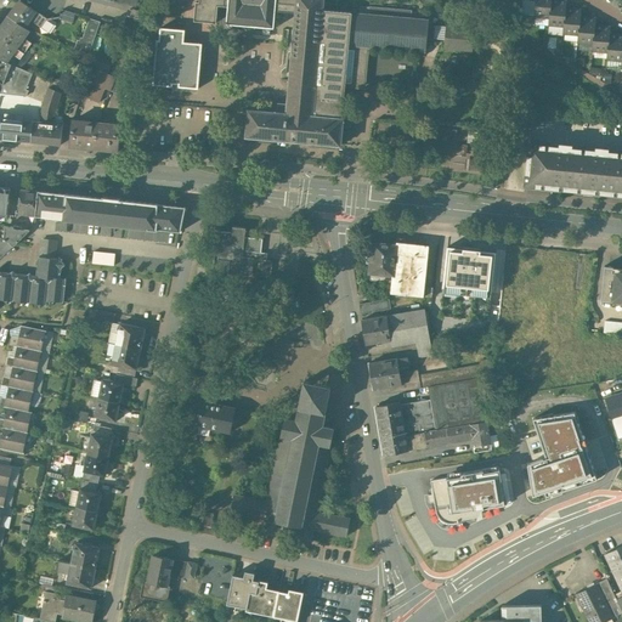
[(35,11),(21,0),(9,17),(24,27),(29,20),(35,11)]
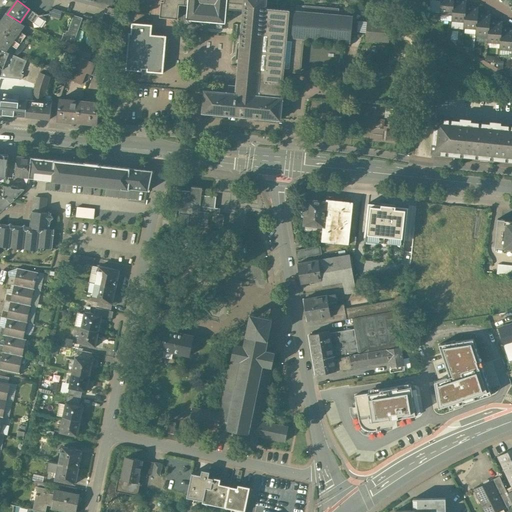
[(35,0),(16,0),(17,0),(29,9),(33,3),(35,0)]
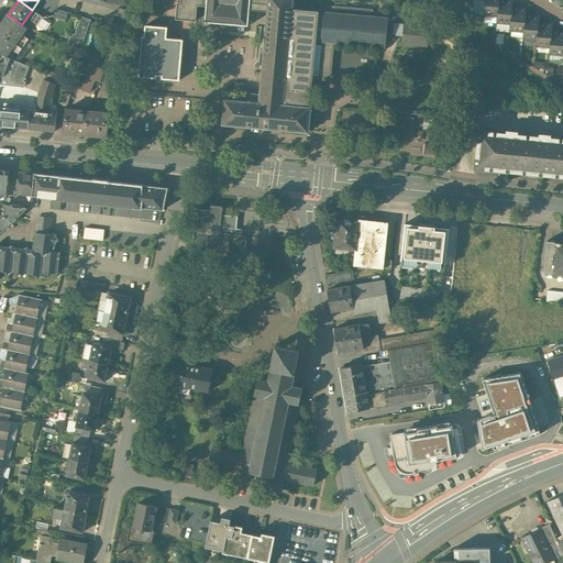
[(180,0),(180,2),(177,2),(176,19),(196,21),(197,6),(207,7),(207,0),(180,0)]
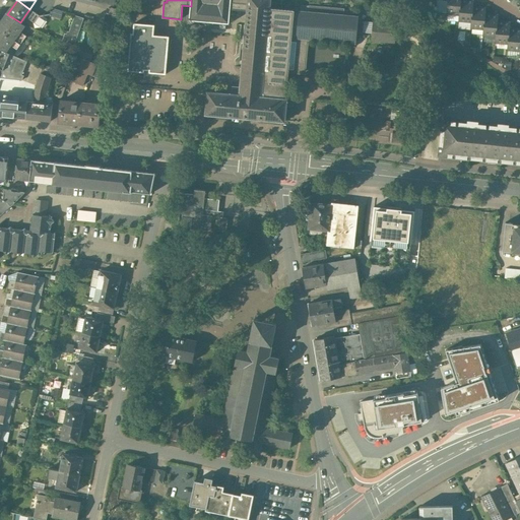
[(191,0),(191,6),(189,20),(230,24),(231,9),(248,11),(249,0),(191,0)]
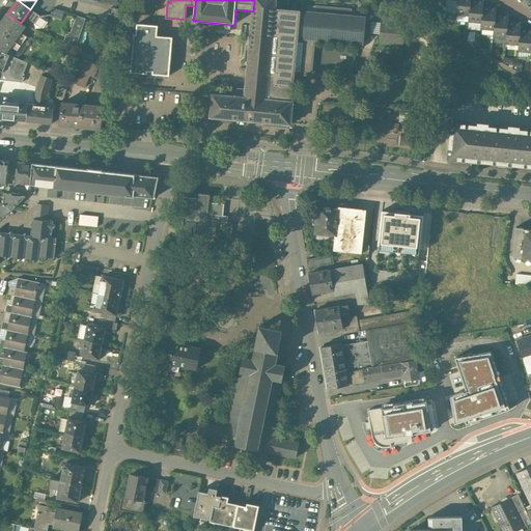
[(276,0),(254,0),(253,11),(246,93),(236,92),(235,96),(213,94),(211,117),(290,124),(294,102),(292,102),(268,100),(276,9),(276,0)]
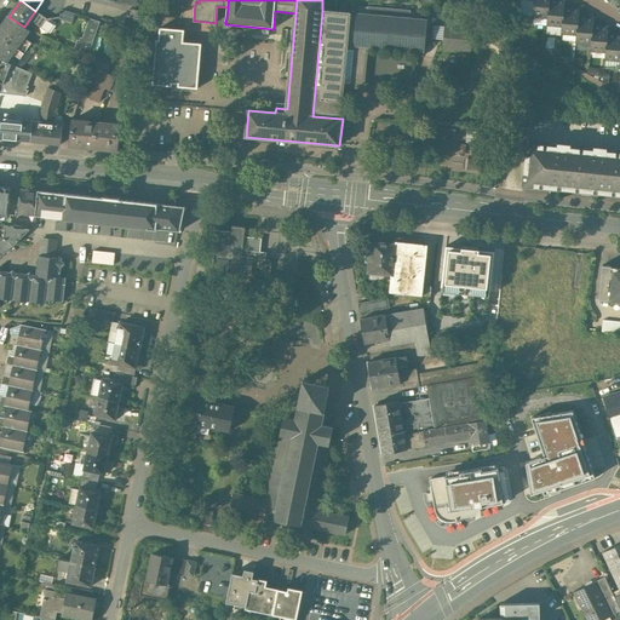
[(550,0),(533,0),(533,16),(547,17),(549,17),(550,0)]
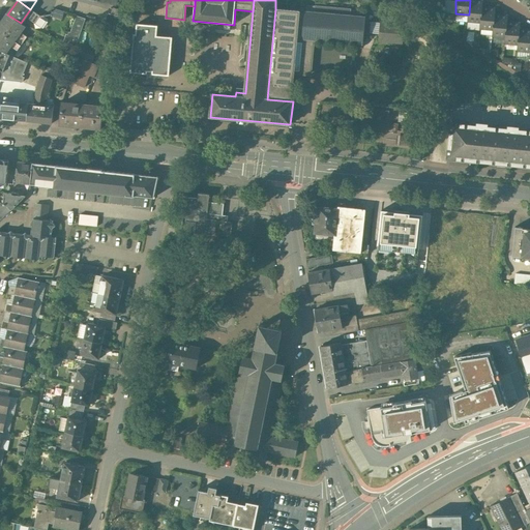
[(483,1),(470,0),(469,15),(468,15),(468,21),(480,23),(481,23),(482,7),(483,1)]
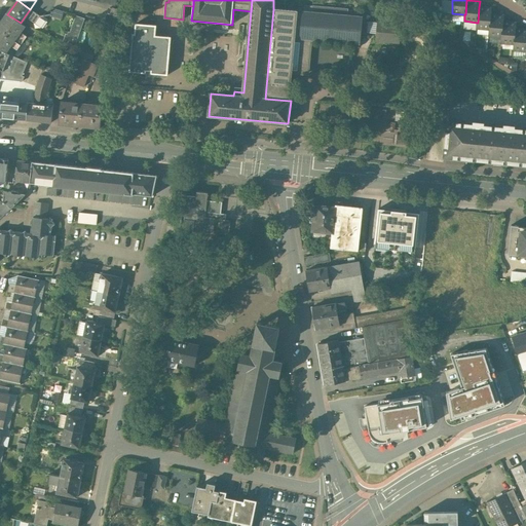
[(41,8),(34,3),(30,9),(37,13),(41,8)]
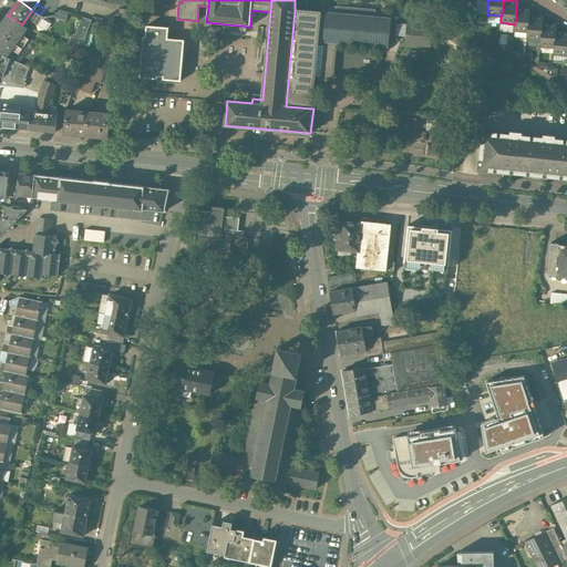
[(375,10),(338,7),(338,14),(326,13),(326,14),(323,41),(332,42),(389,48),(390,35),(391,23),(391,20),(374,18),(375,10)]
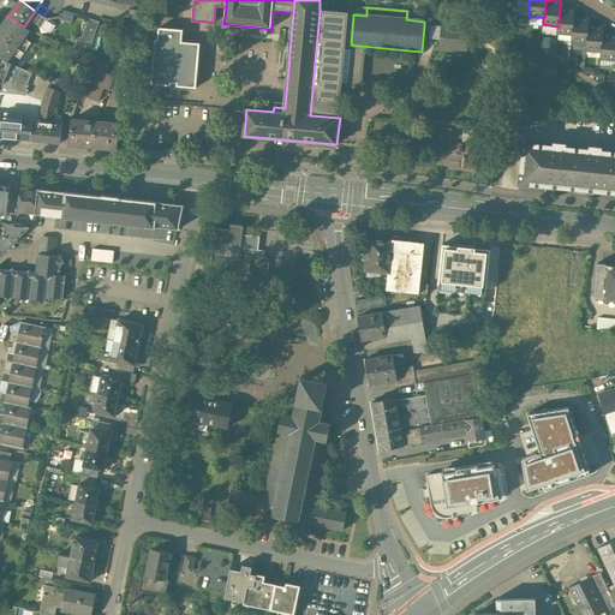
[(63,9),(60,18),(72,22),(76,13),(63,9)]
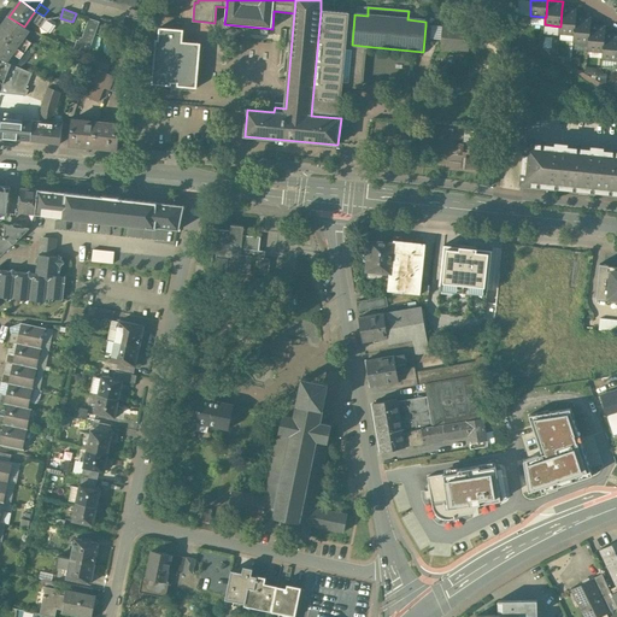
[(577,10),(562,9),(560,27),(559,27),(558,33),(574,35),(575,35),(576,17),(577,10)]
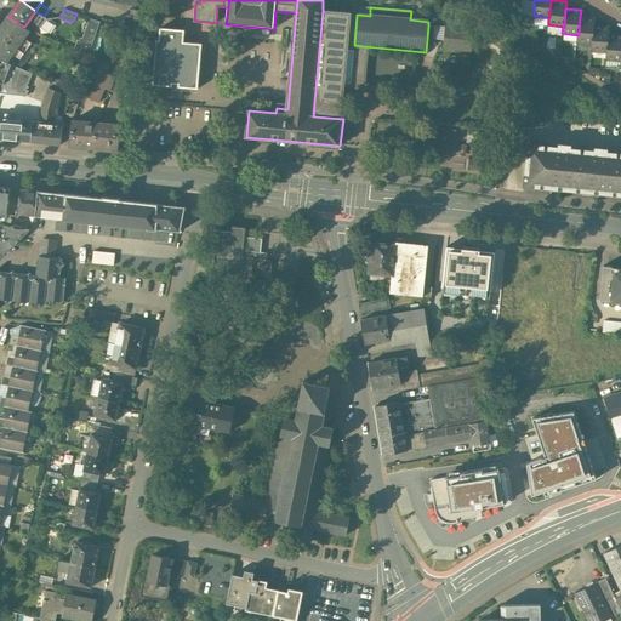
[(44,16),(35,11),(29,20),(41,28),(47,18),(44,16)]
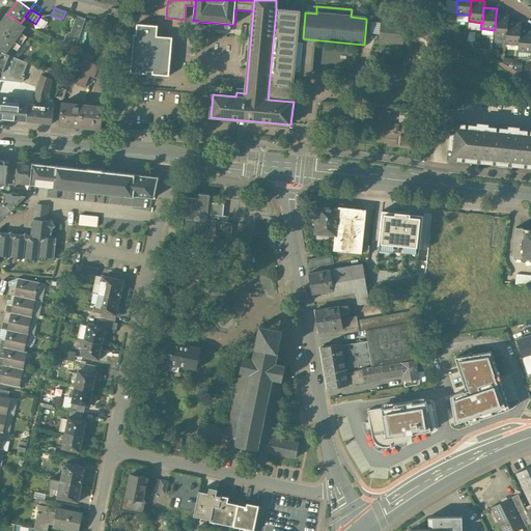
[(301,11),(276,9),(268,100),(292,102),(295,75),(295,72),(301,12),(301,11)]
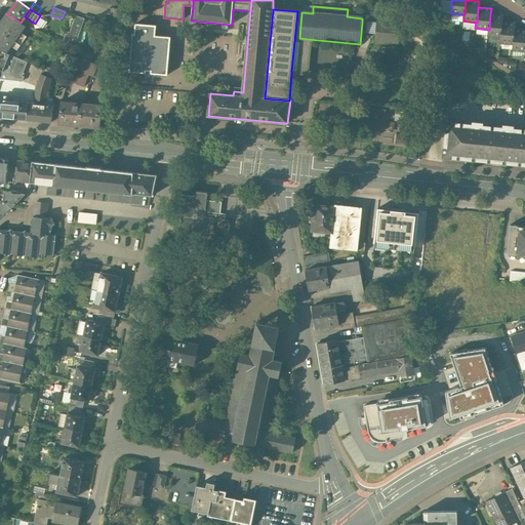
[(308,39),(299,38),(301,13),(297,12),(291,71),(291,74),(305,75),(308,39)]
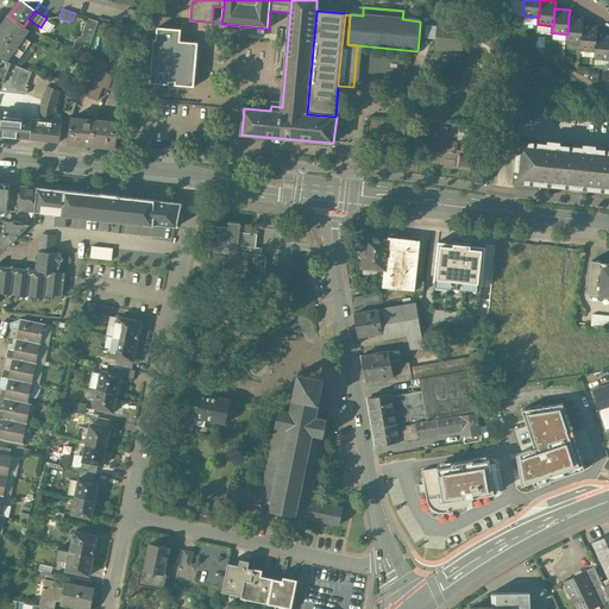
[(8,17),(0,29),(0,58),(6,61),(12,52),(19,57),(31,42),(23,36),(29,30),(24,26),(8,17)]
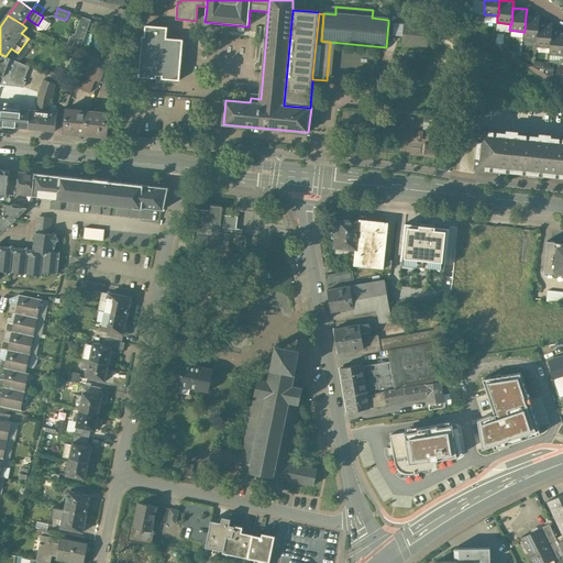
[(129,18),(119,15),(116,26),(127,29),(129,18)]
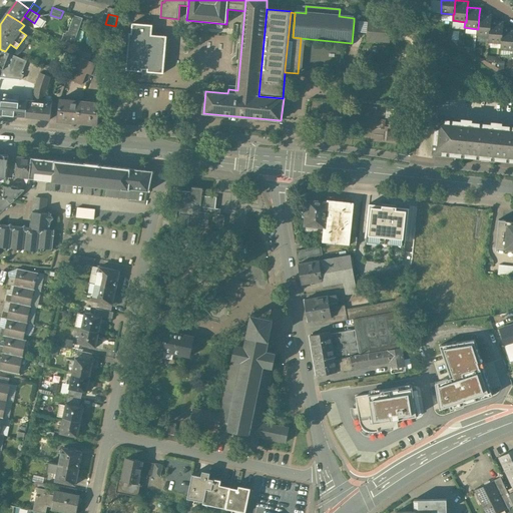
[(492,15),(479,14),(478,29),(477,29),(476,35),(489,36),(490,36),(491,21),(492,15)]
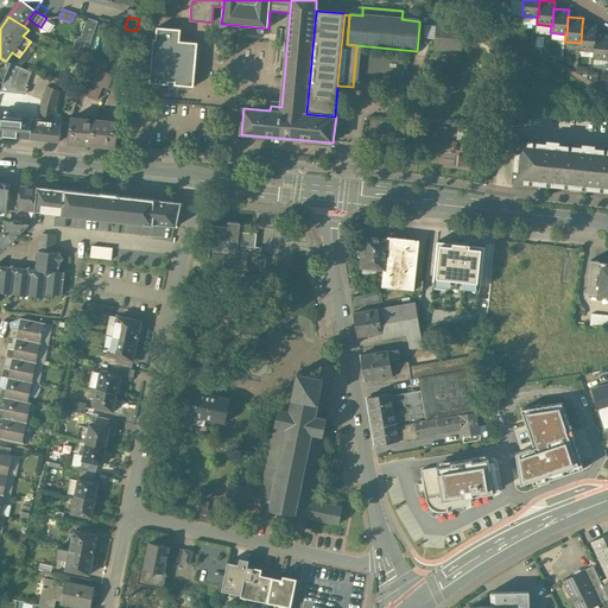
[(80,40),(76,39),(74,45),(87,52),(97,20),(88,18),(80,40)]
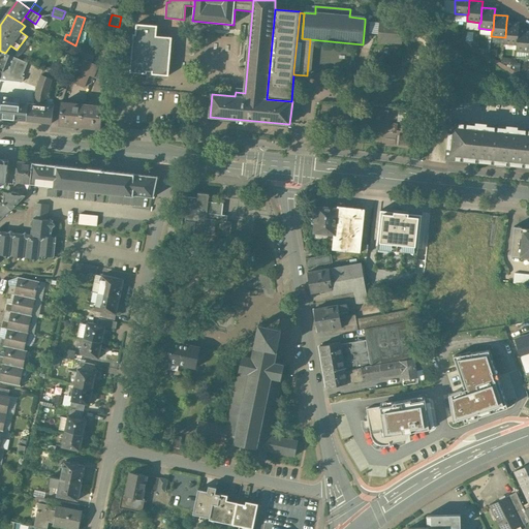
[(519,24),(506,22),(505,37),(504,37),(503,43),(517,44),(518,44),(519,30),(519,24)]
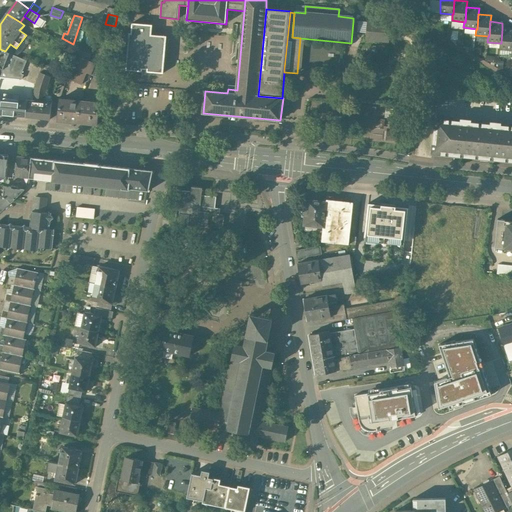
[(390,24),(368,22),(366,40),(389,42),(390,24)]
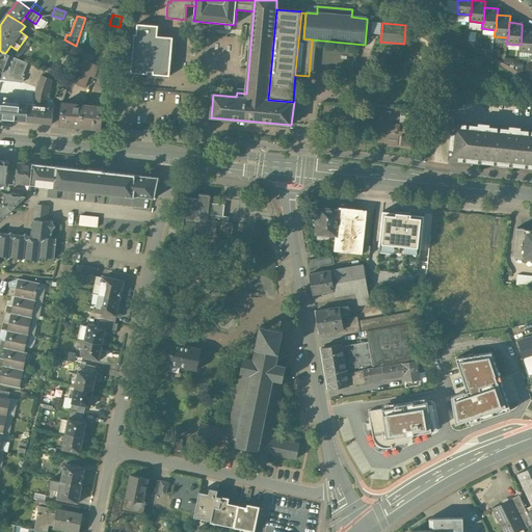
[(158,25),(137,24),(136,34),(134,33),(131,73),(148,74),(148,72),(153,72),(153,75),(169,76),(173,37),(157,35),(158,25)]
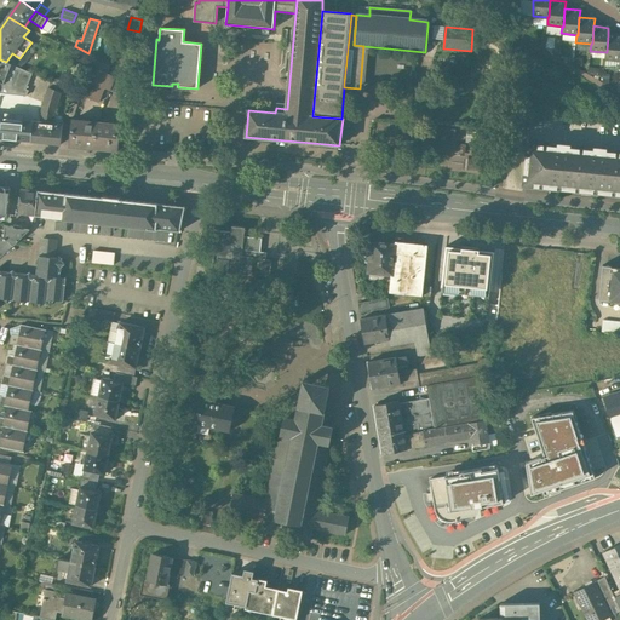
[(59,42),(44,35),(40,44),(56,51),(59,42)]
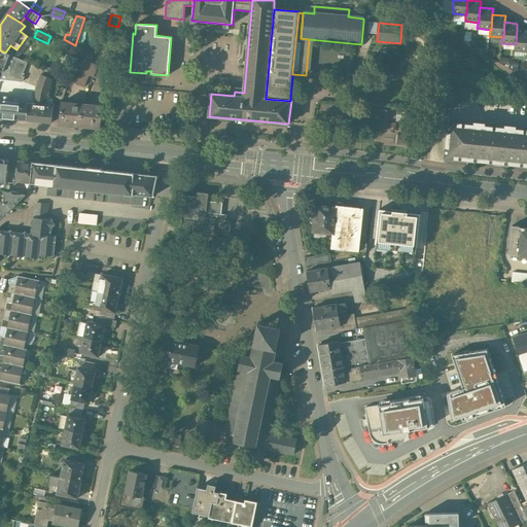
[(526,30),(517,30),(516,44),(515,44),(514,50),(526,51),(526,30)]
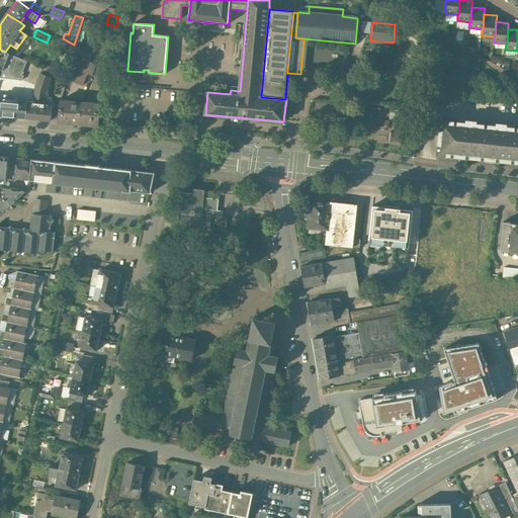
[(0,64),(4,67),(9,54),(5,52),(0,50),(0,64)]
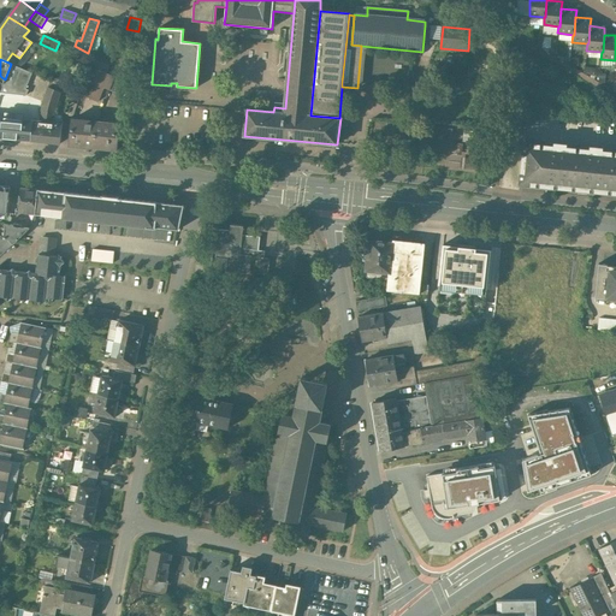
[(114,77),(90,67),(80,94),(99,102),(105,89),(110,92),(114,77)]
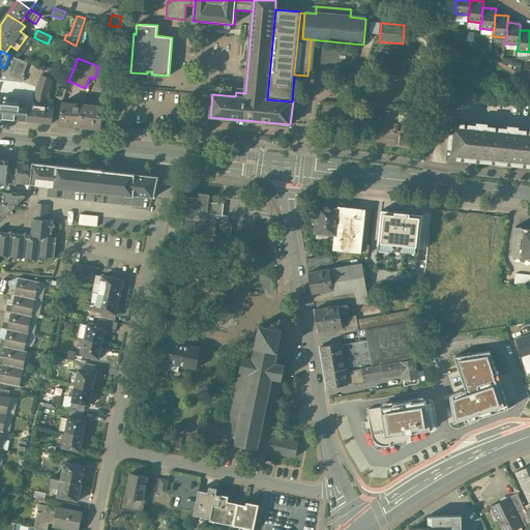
[(98,66),(94,79),(105,82),(109,70),(98,66)]
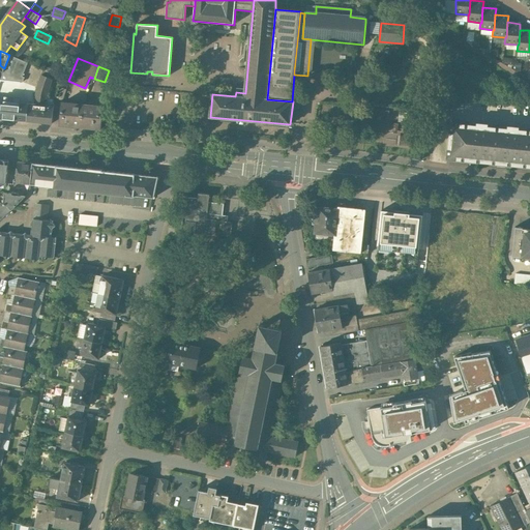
[(52,80),(40,76),(35,92),(33,105),(45,106),(46,102),(46,94),(52,80)]
